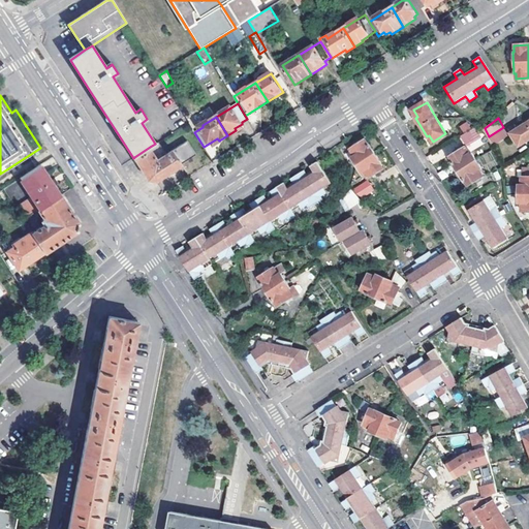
[(509,128),(521,146),(528,139),(528,124),(526,120),(517,125),(516,124),(509,128)]
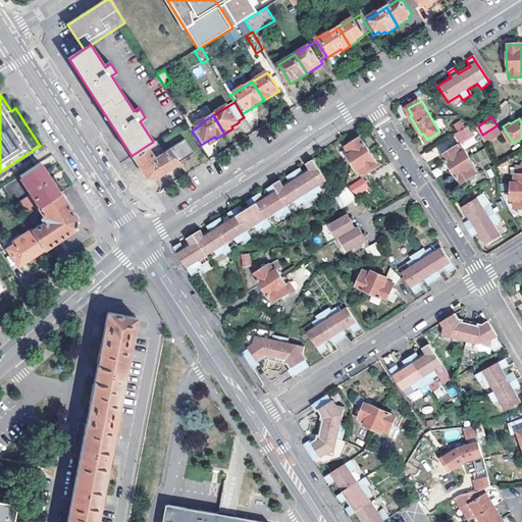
[(167,170),(180,162),(203,148),(201,145),(192,131),(186,121),(153,142),(148,145),(133,155),(145,176),(150,177),(154,178),(167,170)]
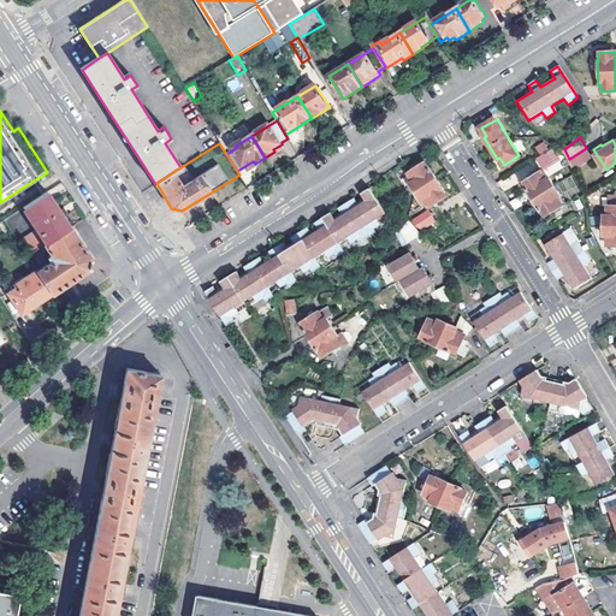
[(593,158),(586,148),(569,159),(574,170),(593,158)]
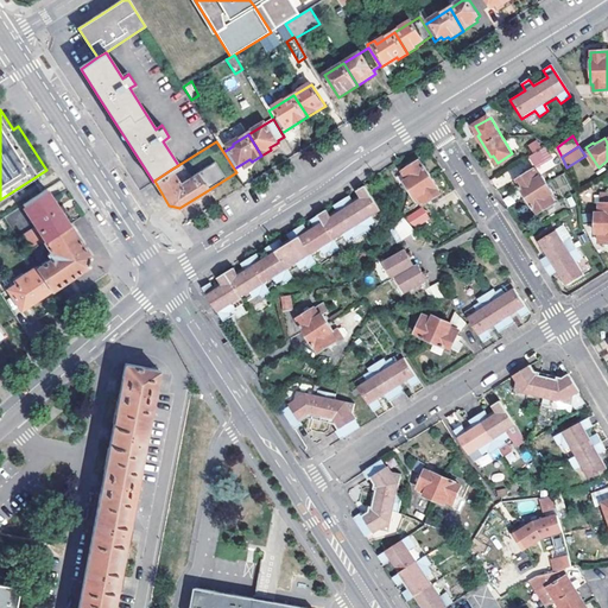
[(530,158),(538,170),(553,157),(545,147),(530,158)]
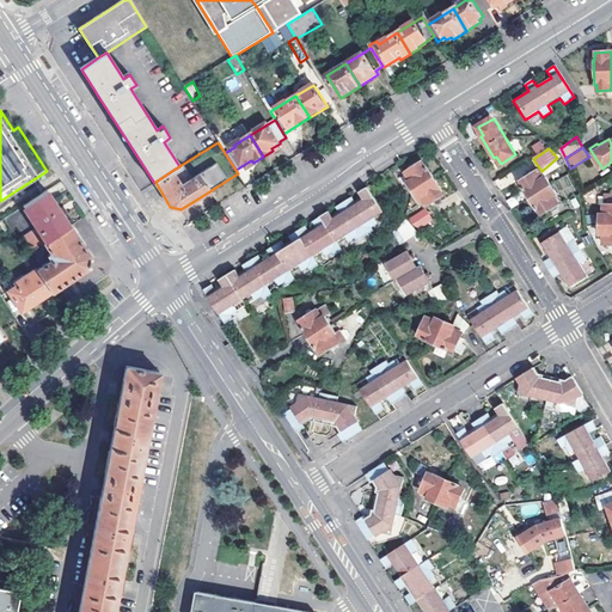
[(409,182),(420,200),(422,197),(427,206),(444,195),(439,189),(441,188),(429,166),(426,167),(422,161),(405,172),(410,181),(409,182)]
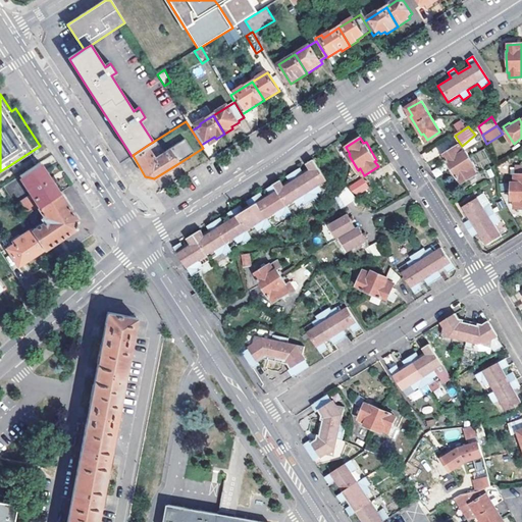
[(439,153),(448,146),(442,141),(435,148),(439,153)]
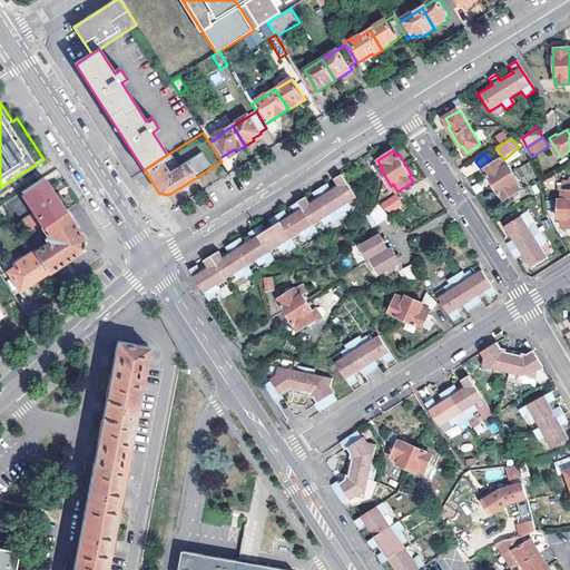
[(502,194),(505,199),(521,189),(516,182),(519,180),(509,165),(507,167),(502,160),(487,170),(489,175),(488,176),(500,195),(502,194)]
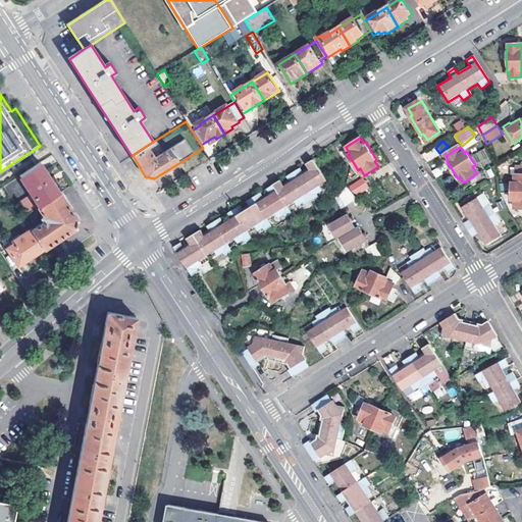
[(481,165),(489,161),(483,149),(475,153),(481,165)]
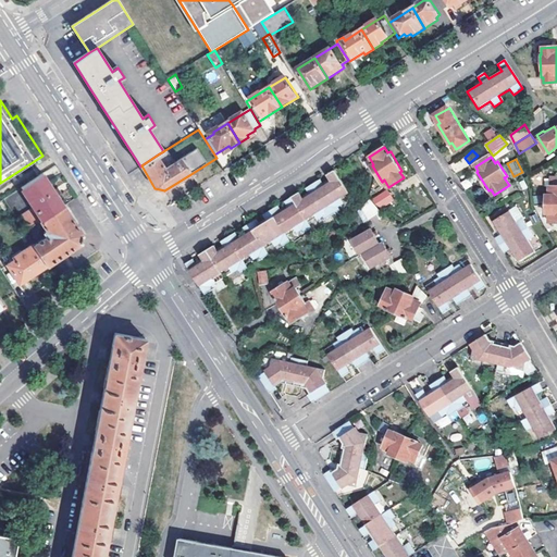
[(201,261),(187,270),(201,292),(245,264),(242,260),(250,255),(254,261),(267,252),(263,247),(279,237),(279,238),(299,224),(304,231),(310,226),(306,220),(317,213),(321,220),(351,200),(332,171),(324,175),(327,182),(301,198),(298,192),(284,201),(287,207),(217,250),(213,245),(197,255),(201,261)]
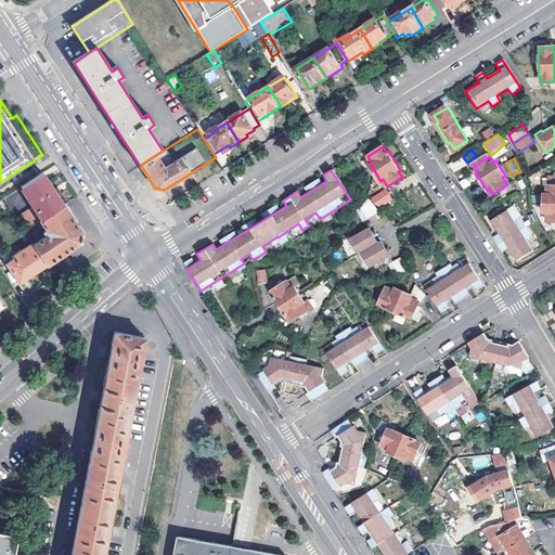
[(39,176),(22,188),(35,207),(17,219),(25,231),(41,220),(63,205),(42,173),(39,176)]
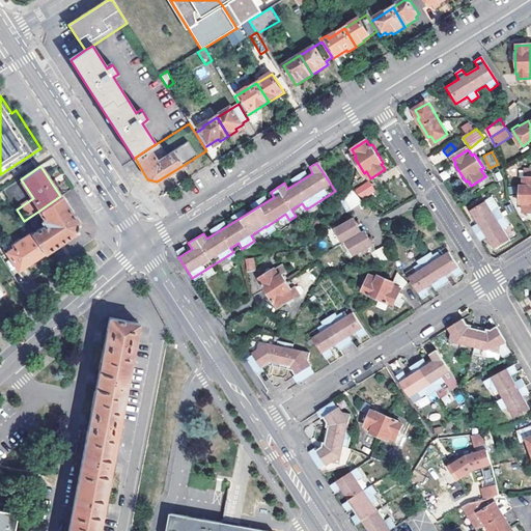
[(294,184),(306,177),(303,172),(291,179),(294,184)]
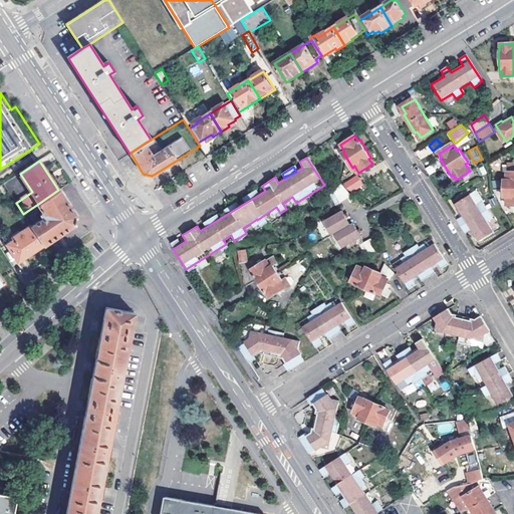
[(509,196),(508,205),(513,205),(513,172),(511,172),(510,180),(507,180),(505,196),(509,196)]
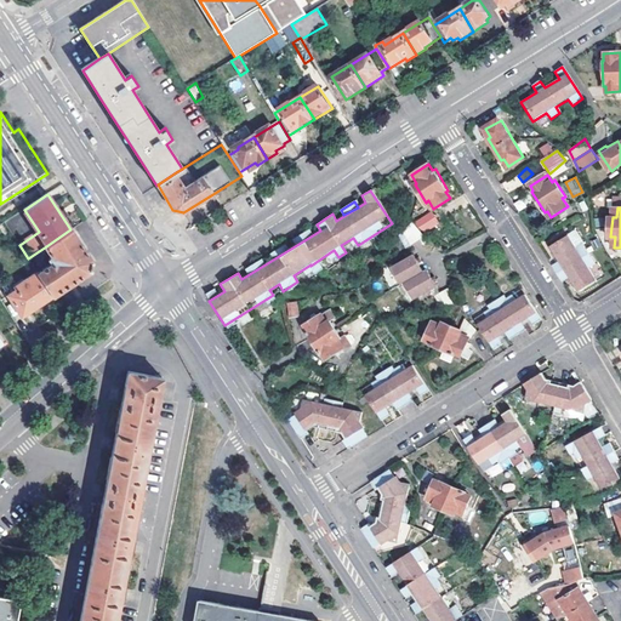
[(423,234),(440,224),(432,211),(415,221),(423,234)]
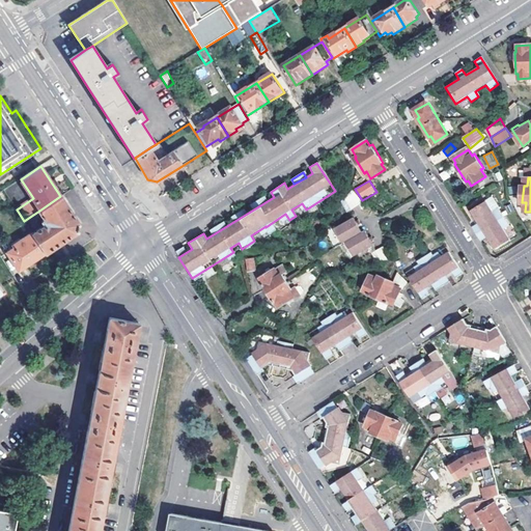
[(354,191),(339,199),(346,212),(361,203),(354,191)]
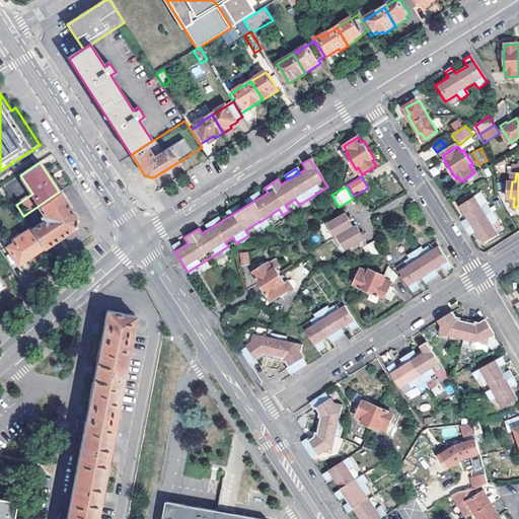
[(44,221),(31,229),(44,247),(60,237),(75,227),(76,223),(77,219),(59,192),(39,206),(45,215),(42,217),(44,221)]
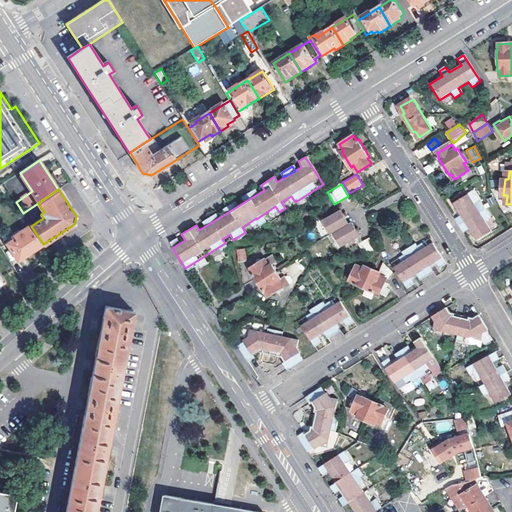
[(469,227),(477,239),(491,231),(483,218),(488,215),(479,201),(474,204),(467,193),(453,201),(460,213),(454,217),(463,231),(469,227)]
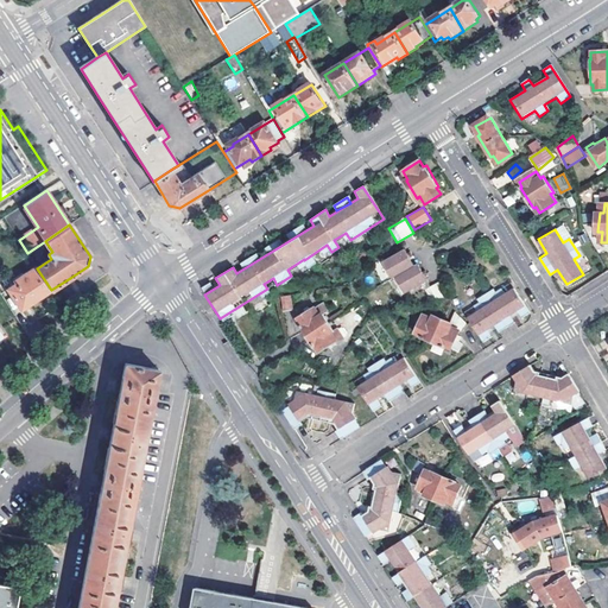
[(386,266),(396,282),(399,279),(415,270),(411,263),(407,259),(405,254),(386,266)]
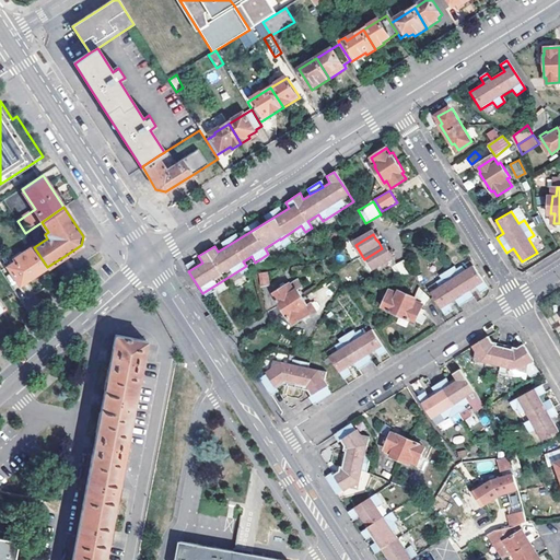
[(20,284),(47,267),(34,247),(33,245),(14,258),(15,261),(8,267),(20,284)]
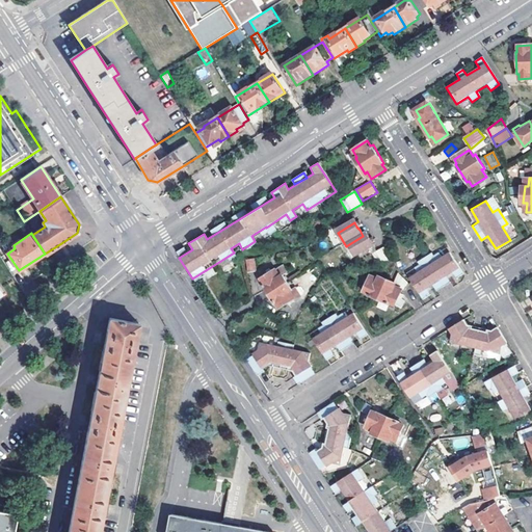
[(363,236),(349,244),(358,259),(374,247),(373,245),(371,242),(366,234),(363,236)]
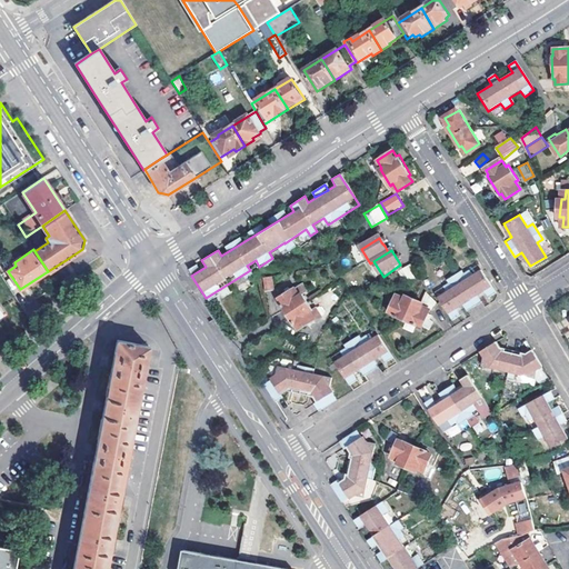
[(3,263),(8,271),(16,266),(15,262),(11,258),(3,263)]
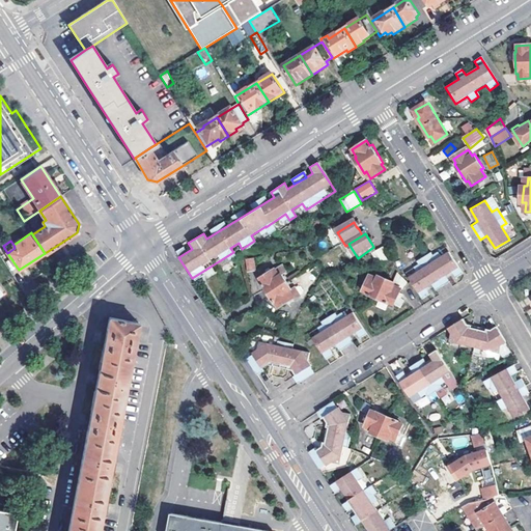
[(348,244),(345,246),(355,260),(358,258),(348,244)]
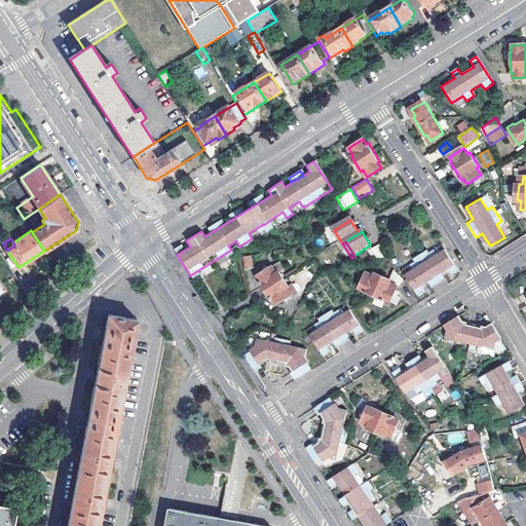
[(378,246),(371,249),(375,259),(383,256),(378,246)]
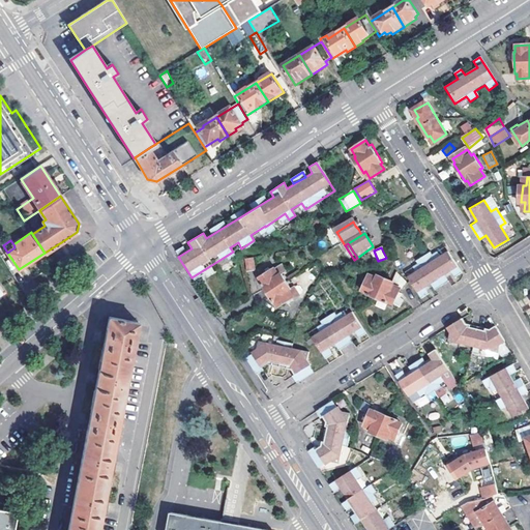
[(410,276),(423,298),(430,293),(427,288),(433,284),(436,290),(449,281),(446,275),(452,271),(457,276),(462,272),(448,252),(442,257),(438,252),(433,255),(432,253),(418,261),(419,263),(414,267),(417,272),(410,276)]
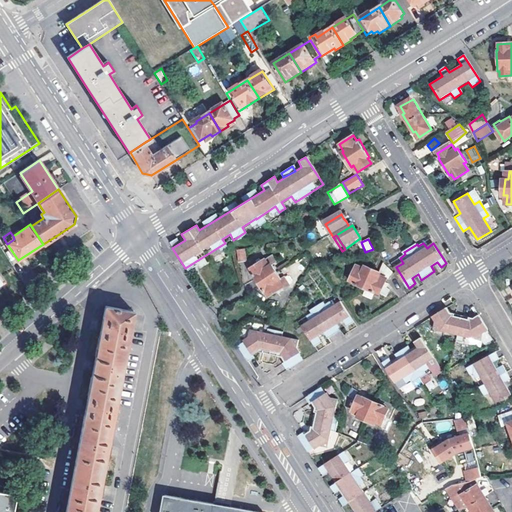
[(240,252),(243,264),(250,263),(248,251),(240,252)]
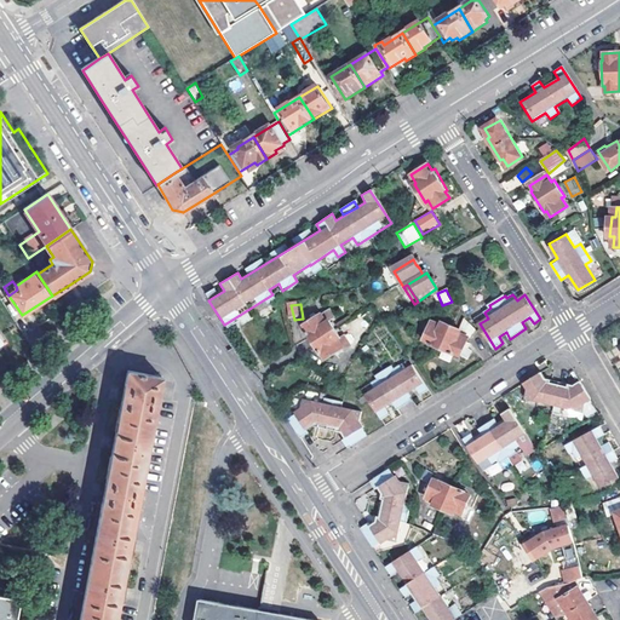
[(310,333),(317,344),(338,331),(333,323),(338,320),(333,311),(308,327),(311,332),(310,333)]
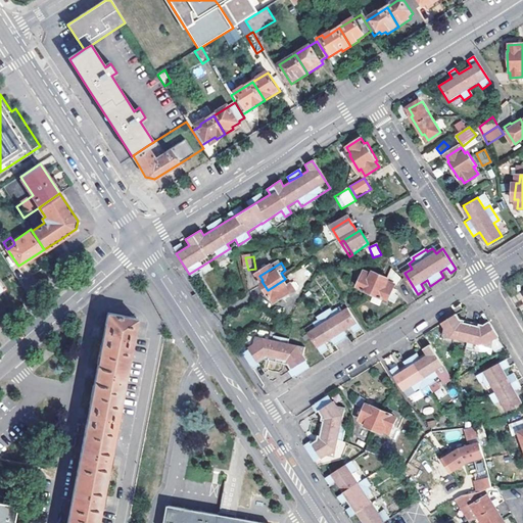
[(365,271),(359,287),(364,289),(363,291),(384,299),(385,297),(389,299),(395,284),(399,285),(401,278),(393,267),(389,277),(374,271),(372,274),(365,271)]
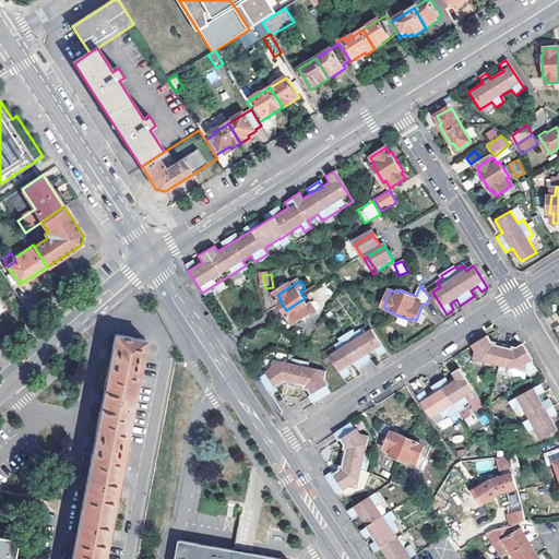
[(294,320),(297,325),(311,317),(312,318),(319,313),(312,304),(309,306),(305,298),(286,310),(293,321),(294,320)]
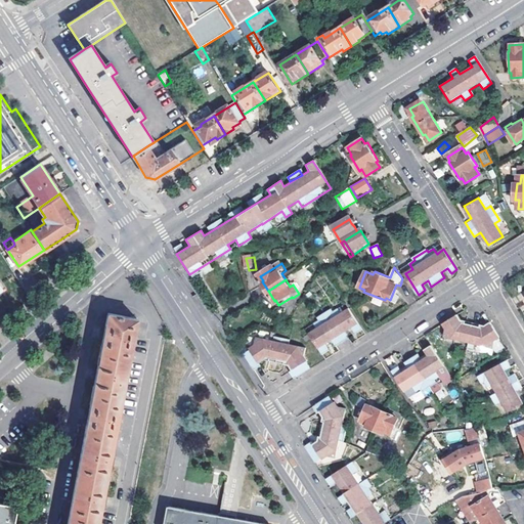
[(332,312),(330,309),(323,313),(342,343),(349,338),(345,332),(349,329),(351,328),(355,334),(361,330),(348,309),(341,313),(337,308),(332,312)]
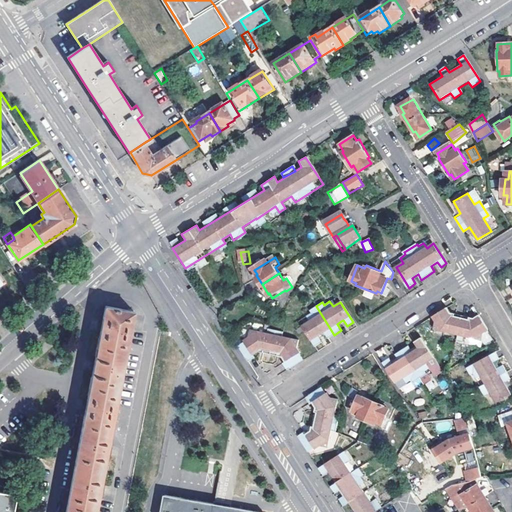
[(301,327),(314,347),(321,343),(316,336),(323,332),(327,339),(334,335),(316,306),(309,310),(311,313),(306,316),(309,321),(301,327)]
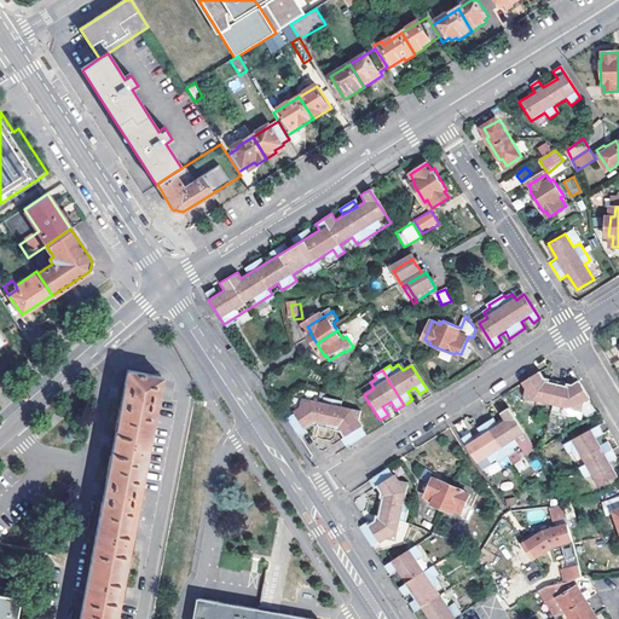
[(526,387),(524,397),(577,410),(578,404),(588,398),(577,380),(574,382),(572,383),(544,376),(541,370),(521,382),(526,387)]
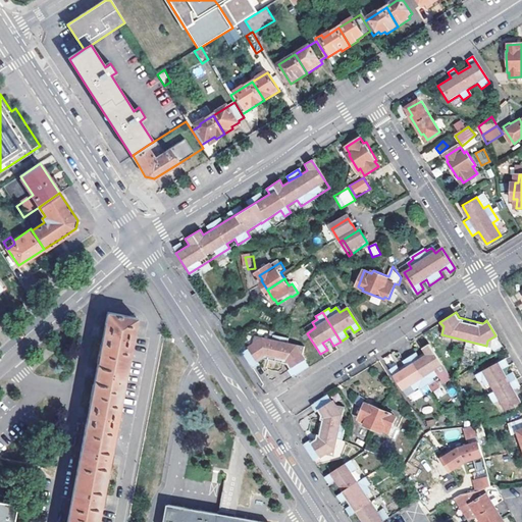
[(96,521),(100,502),(105,503),(106,499),(107,494),(102,494),(108,462),(113,463),(113,459),(114,455),(110,455),(136,318),(107,313),(104,330),(99,329),(98,333),(98,337),(102,337),(96,370),(92,369),(91,372),(90,376),(95,377),(89,411),(84,409),(83,411),(83,416),(88,417),(67,521),(96,521)]
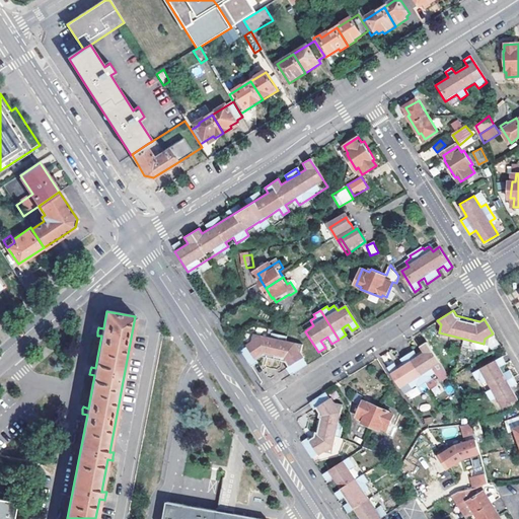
[(241,351),(251,367),(258,362),(256,360),(263,356),(275,359),(286,362),(289,367),(286,368),(291,376),(307,366),(303,359),(304,358),(301,353),(302,346),(286,342),(287,337),(272,334),(271,338),(254,335),(252,342),(247,345),(248,347),(241,351)]
